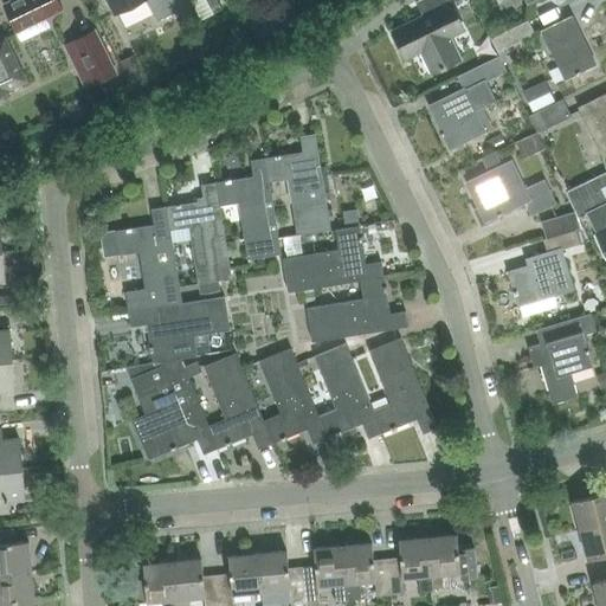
[(62,10),(57,0),(8,0),(4,2),(20,39),(46,27),(42,17),(49,14),(49,15),(62,10)]
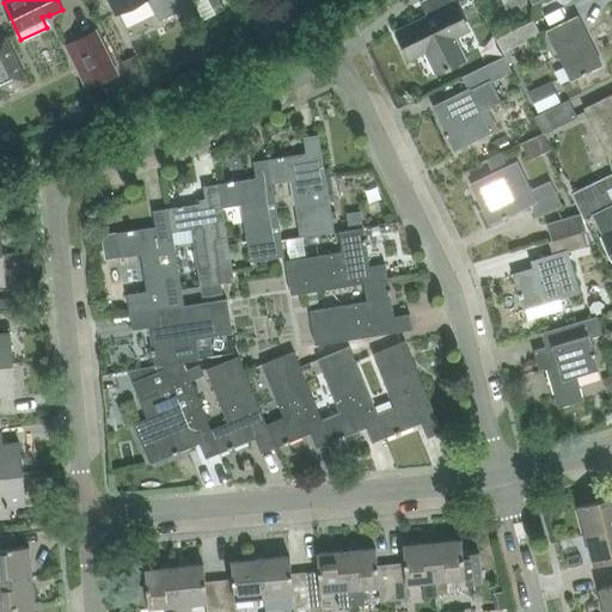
[(157,0),(161,11),(183,0),(114,0),(120,11),(140,0),(157,0)]
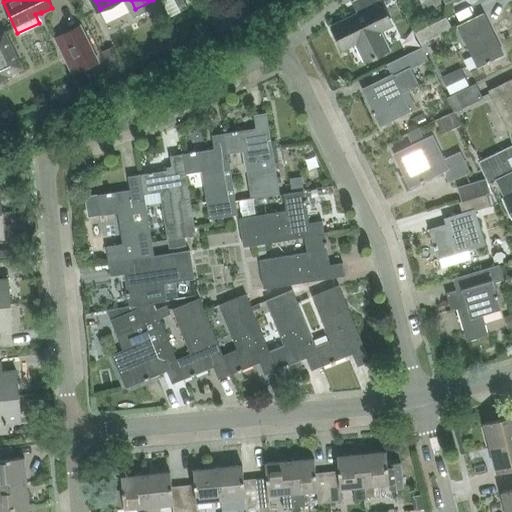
[(161,0),(170,17),(188,7),(183,0),(161,0)]
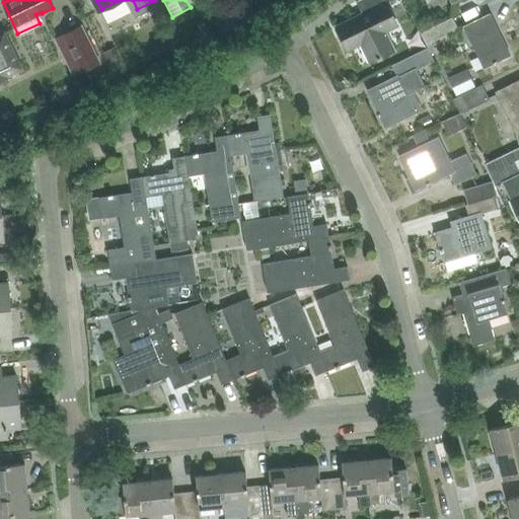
[(386,32),(398,27),(385,0),(359,0),(356,2),(364,19),(339,31),(348,51),(359,46),(368,64),(395,51),(386,32)]
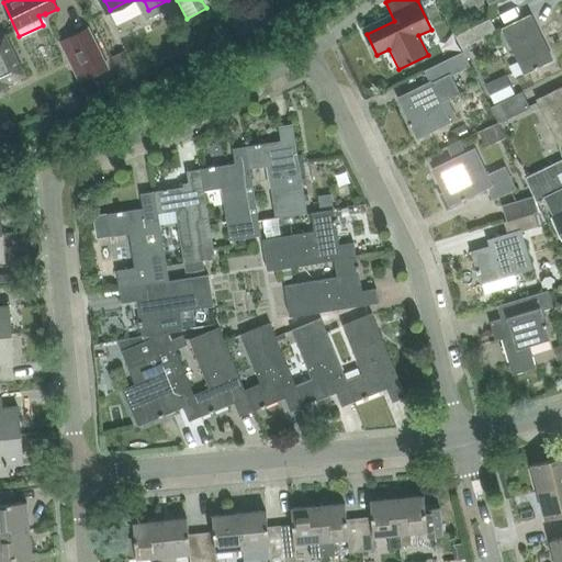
[(524,74),(552,60),(539,32),(536,33),(528,18),(503,30),(524,74)]
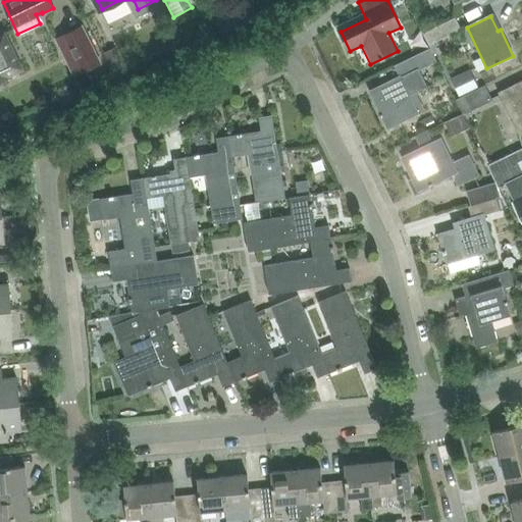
[(429,45),(430,48),(433,53),(437,51),(434,43),(434,42),(461,30),(455,18),(423,34),(429,45)]
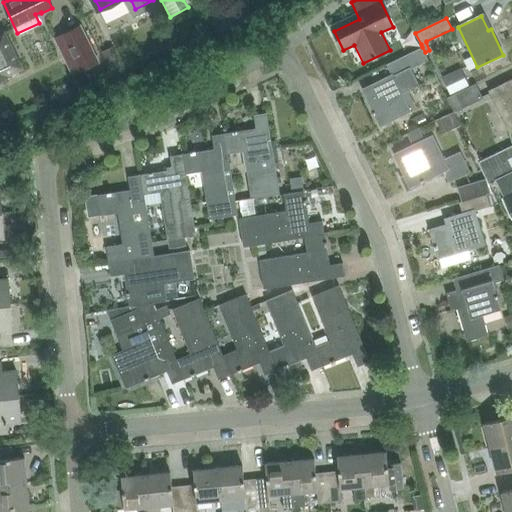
[(98,60),(81,25),(56,37),(73,73),(98,60)]
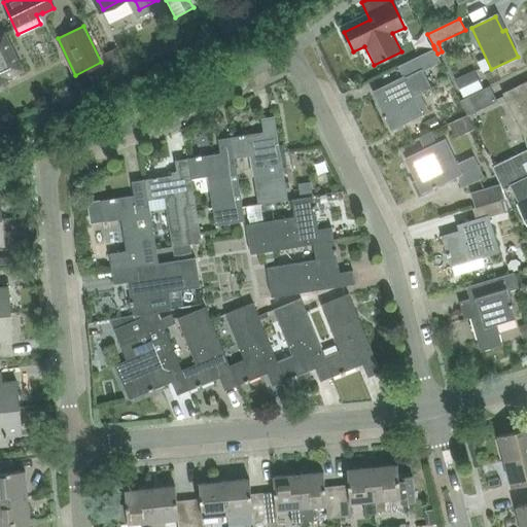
[(0,81),(22,71),(4,35),(0,37),(0,81)]
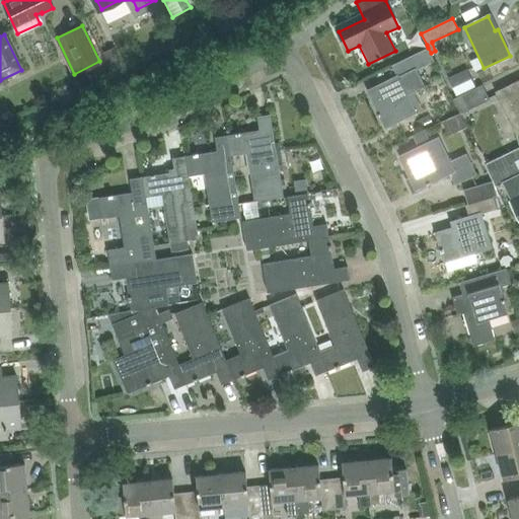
[(392,65),(397,77),(368,91),(385,128),(415,114),(415,112),(422,107),(414,92),(425,86),(418,70),(435,61),(431,53),(428,48),(392,65)]
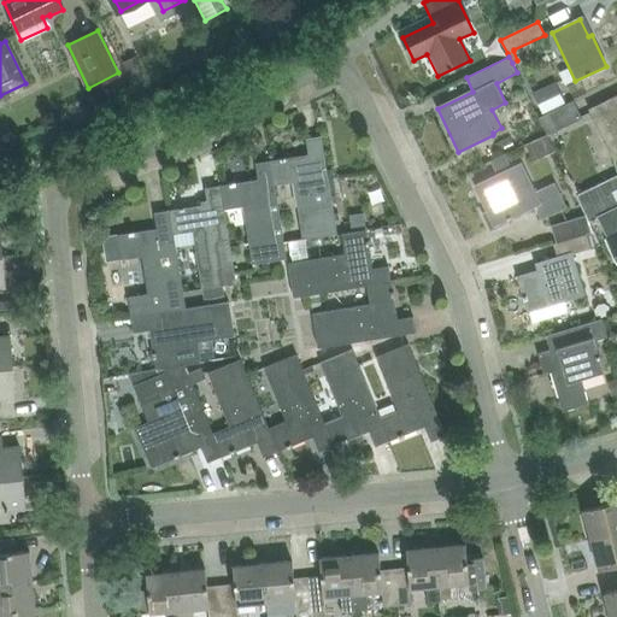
[(613,159),(616,157),(616,97),(589,110),(613,159)]
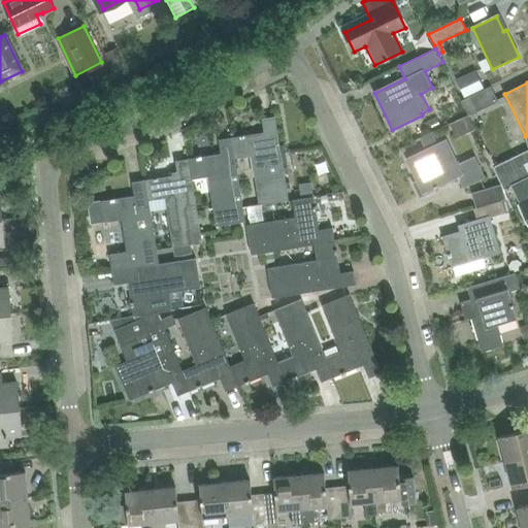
[(491,86),(461,100),(468,116),(498,101),(491,86)]
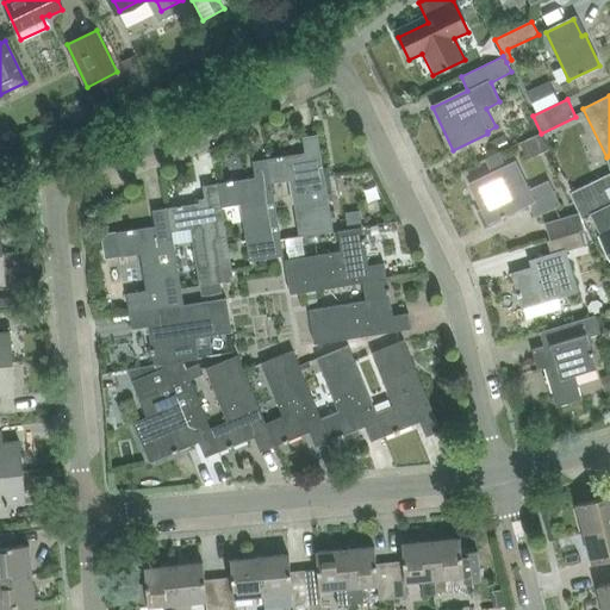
[(268,159),(272,184),(288,181),(297,237),(332,232),(317,135),(302,137),(304,154),(268,159)]
